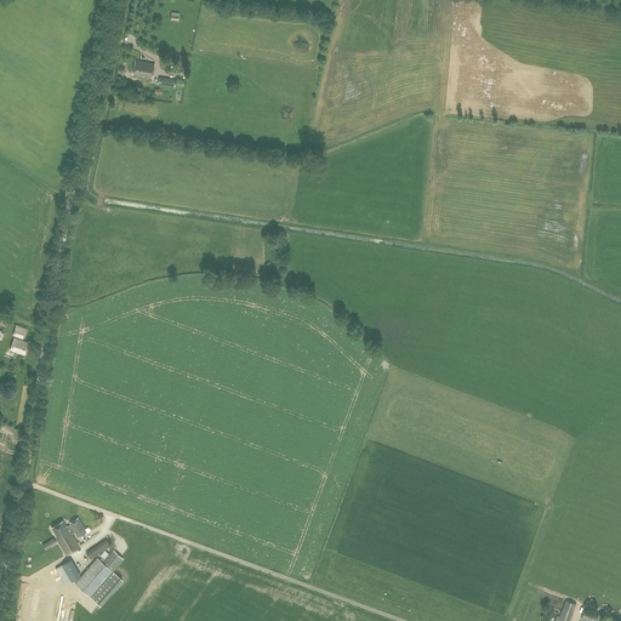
[(154,64),(135,61),(132,75),(152,78),(154,64)]
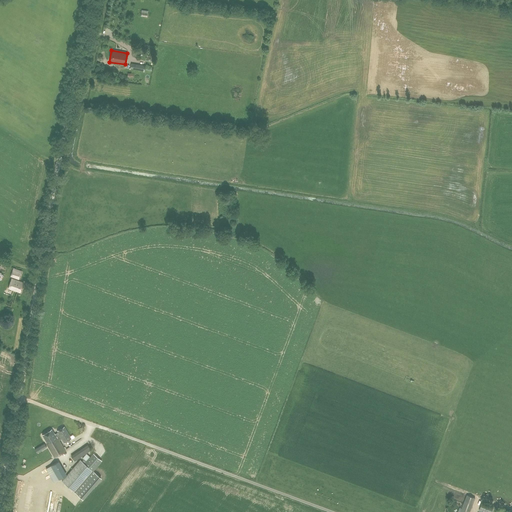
[(144,55),(146,55),(145,60),(151,61),(153,52),(145,51),(144,55)]
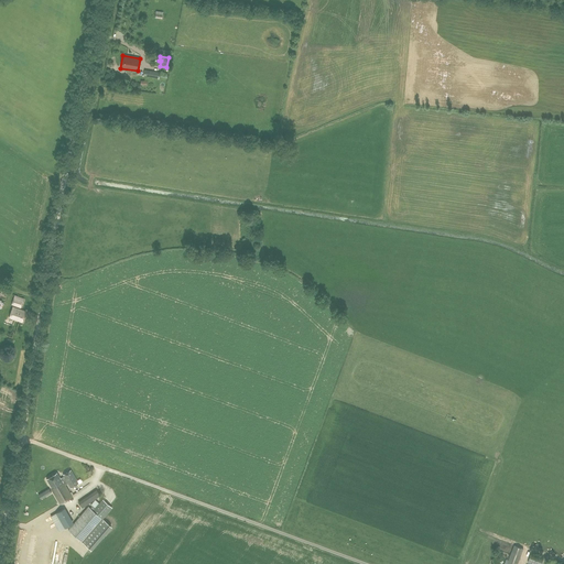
[(11,304),(20,307),(23,299),(14,295),(11,304)]
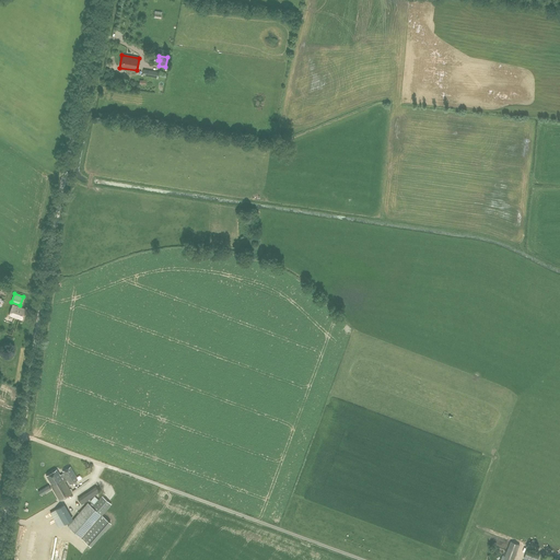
[(9,315),(22,319),(26,308),(12,304),(9,315)]
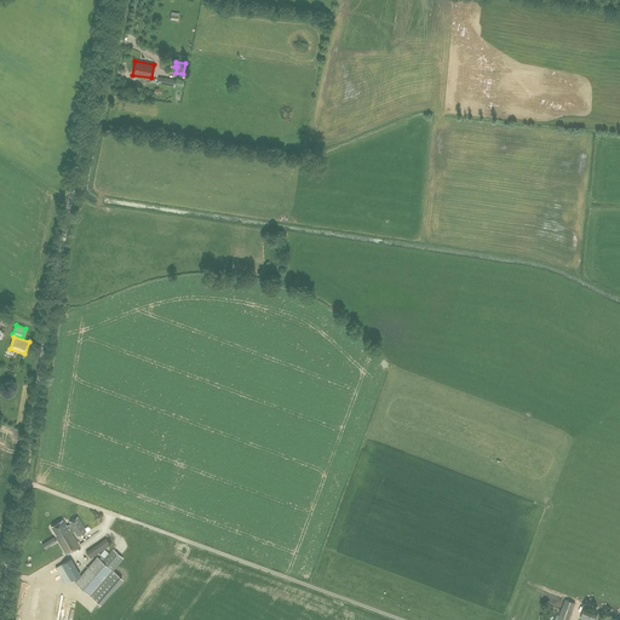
[(78,535),(86,530),(78,516),(69,521),(70,523),(67,526),(63,520),(51,526),(57,535),(56,537),(65,554),(79,546),(70,532),(74,529),(78,535)]
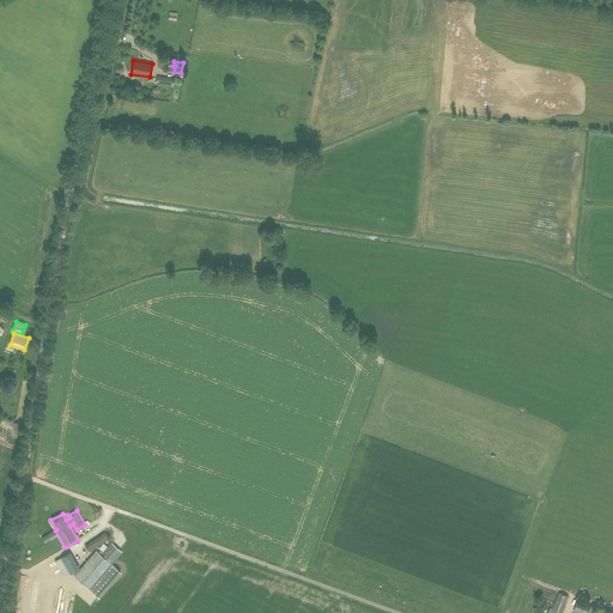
[(90,552),(109,539),(105,532),(85,546),(90,552)]
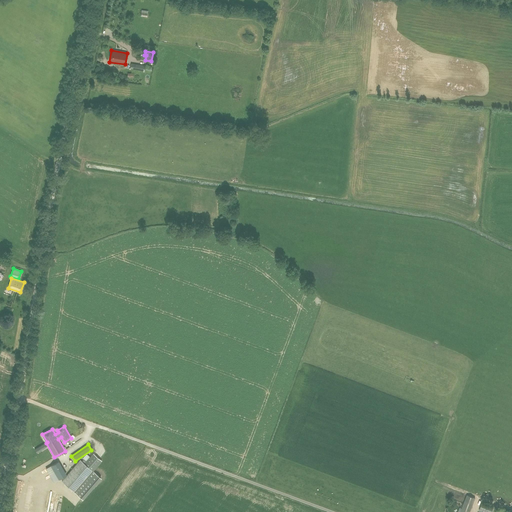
[(25,472),(29,451),(21,450),(18,471),(25,472)]
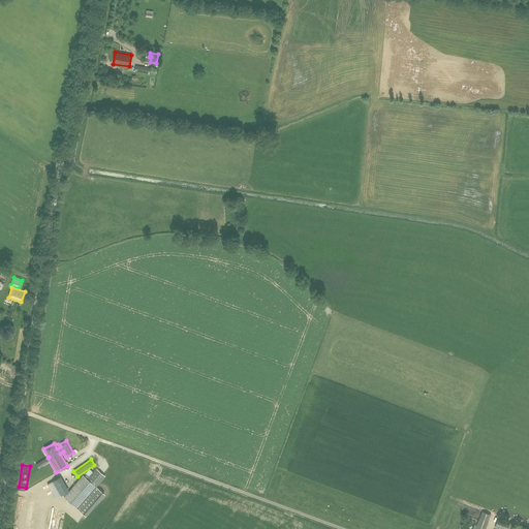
[(63,497),(84,516),(103,494),(96,487),(105,476),(96,469),(88,479),(83,475),(63,497)]
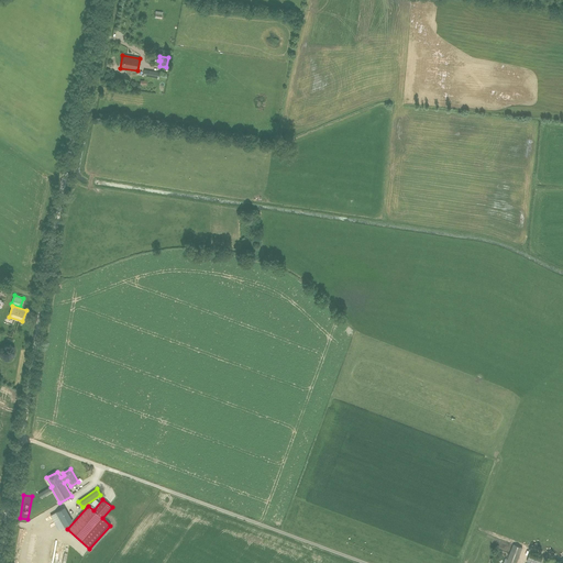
[(63,508),(58,510),(55,512),(64,527),(72,523),(63,508)]
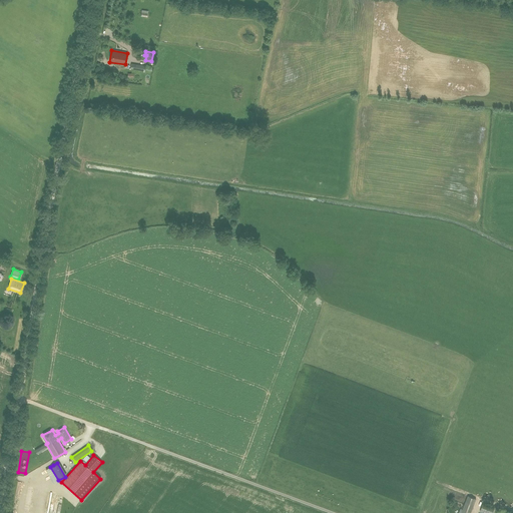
[(53,512),(60,512),(64,490),(58,489),(53,512)]
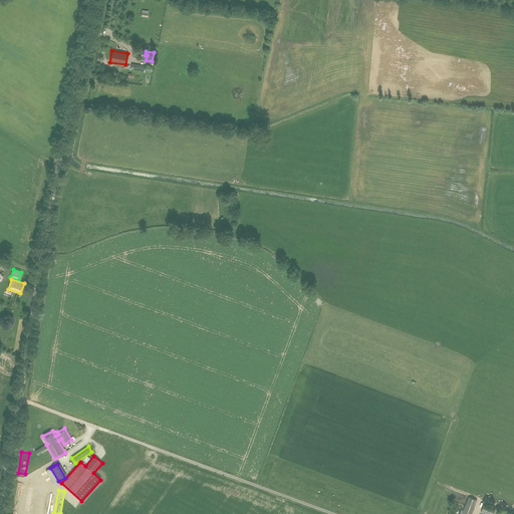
[(472,513),(475,506),(477,500),(469,497),(466,502),(467,503),(462,513),(472,513)]
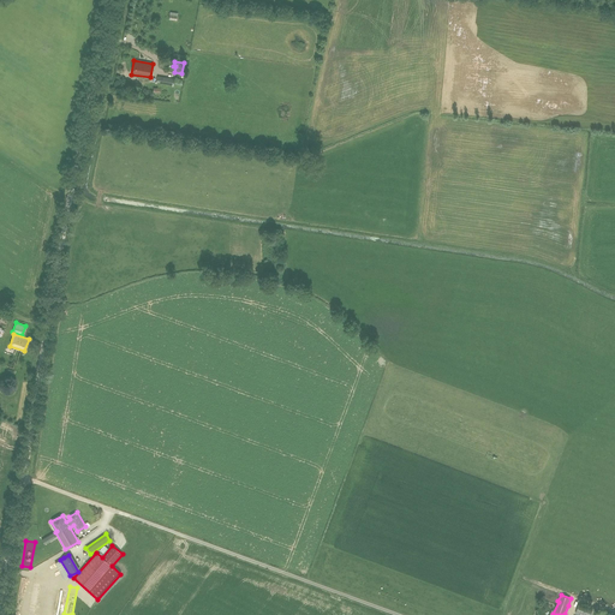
[(45,614),(48,603),(42,602),(39,614),(45,614)]
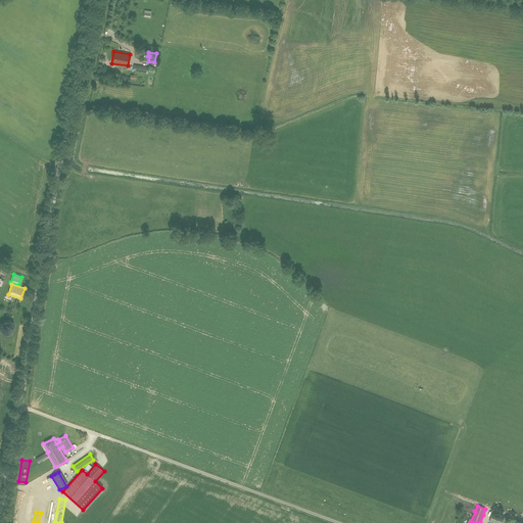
[(493,522),(502,522),(504,517),(492,513),(489,521),(493,522)]
